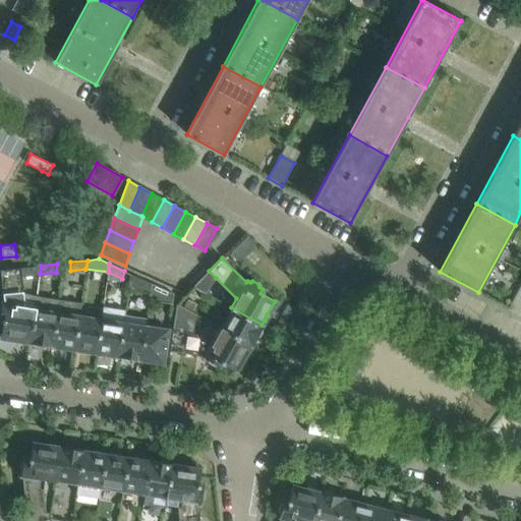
[(40,274),(41,266),(24,268),(25,276),(40,274)]
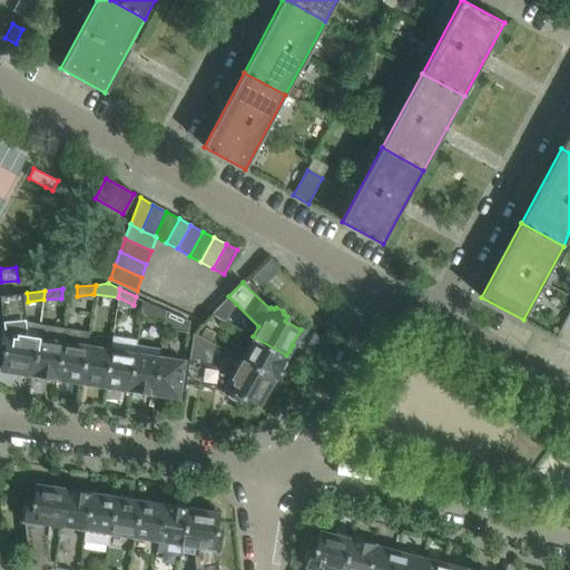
[(26,320),(22,293),(0,295),(3,330),(38,335),(40,323),(26,320)]
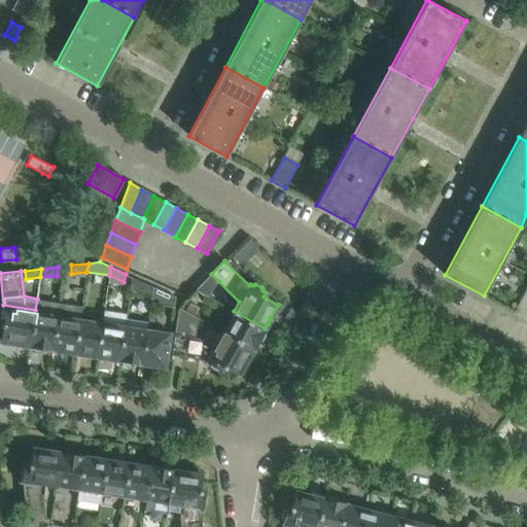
[(207,277),(196,289),(205,294),(208,296),(218,281),(211,274),(207,277)]
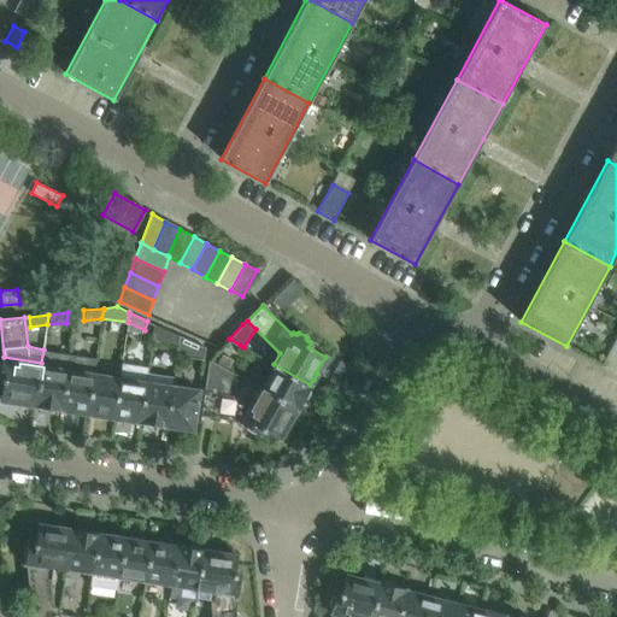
[(176,346),(178,335),(154,324),(151,342),(176,346)]
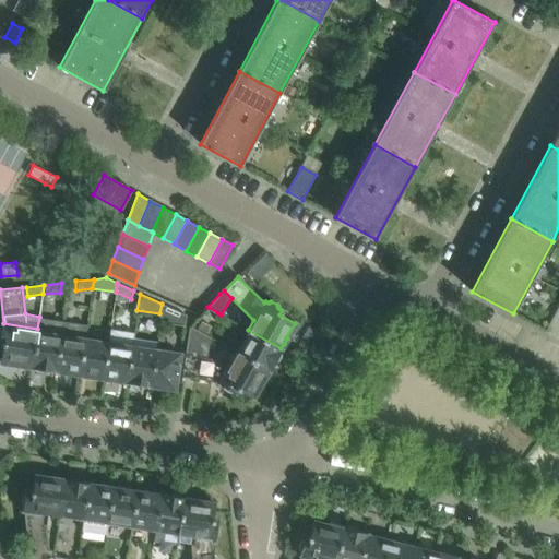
[(187,314),(162,304),(159,313),(161,314),(159,321),(185,324),(187,314)]
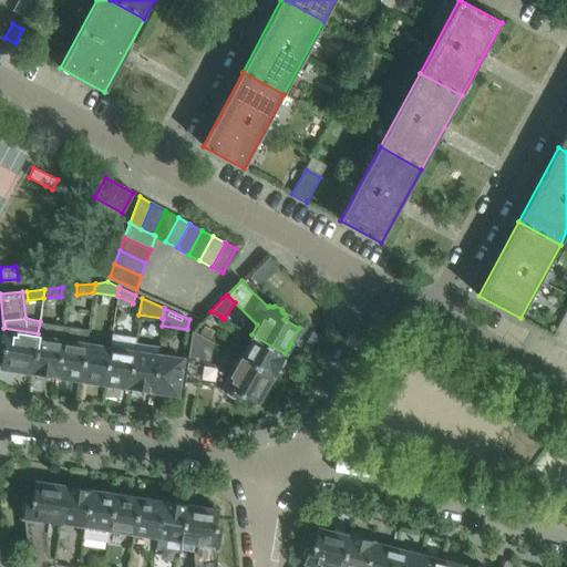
[(57,378),(64,326),(40,321),(38,333),(31,373),(31,375),(34,375),(34,377),(42,378),(45,377),(57,378)]
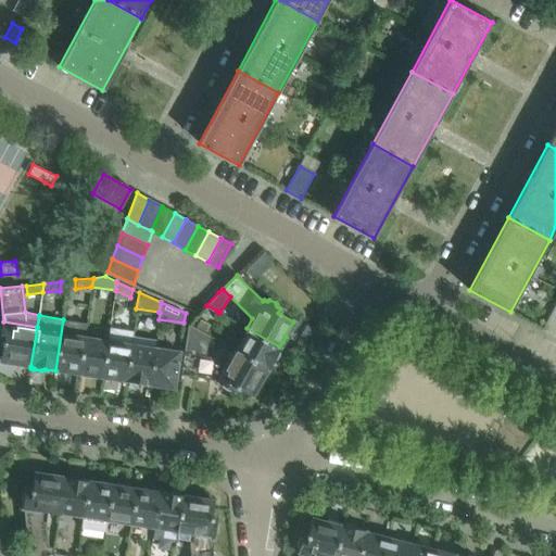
[(78,374),(85,335),(72,332),(73,320),(63,319),(55,370),(66,371),(67,374),(73,375),(76,373),(78,374)]
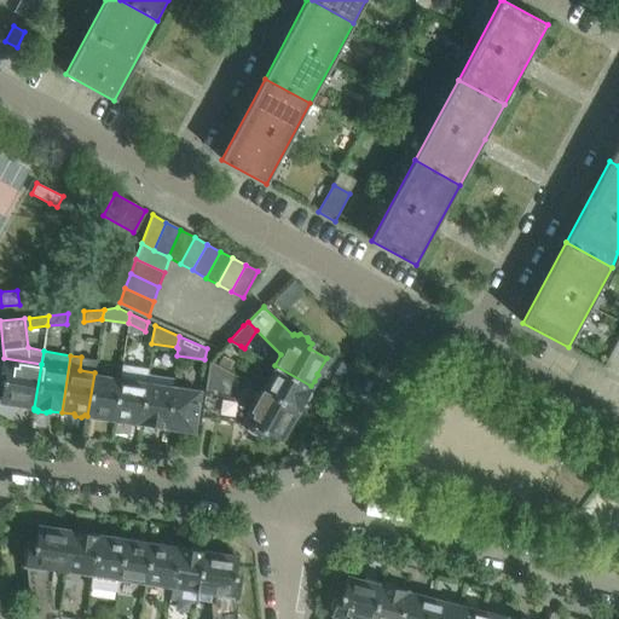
[(0,401),(34,408),(41,364),(4,358),(4,362),(1,362),(1,366),(0,366),(0,382),(3,383),(0,400),(0,401)]
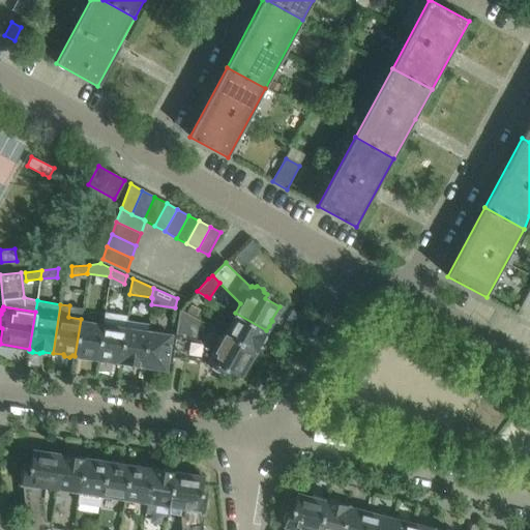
[(247,364),(255,353),(255,351),(224,333),(218,343),(196,339),(199,319),(180,307),(172,357),(208,363),(207,364),(210,366),(211,370),(216,373),(219,372),(224,374),(226,370),(239,378),(247,363),(247,364)]
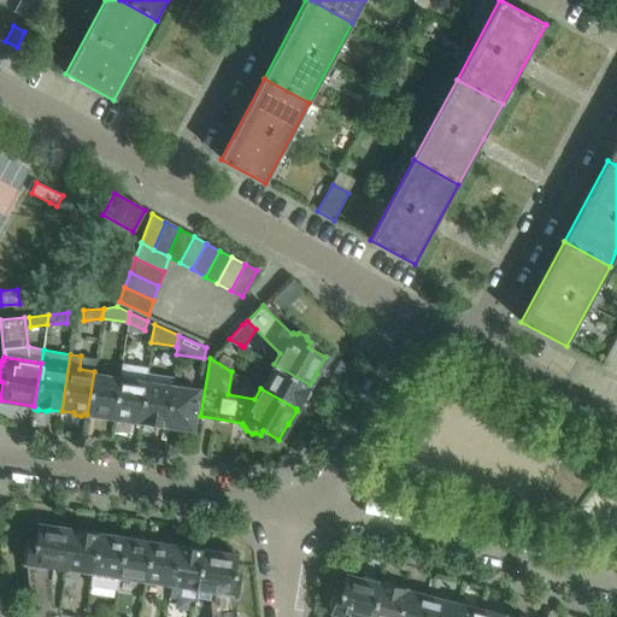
[(310,385),(274,364),(260,388),(297,409),(301,400),(305,399),(309,392),(309,389),(310,385)]
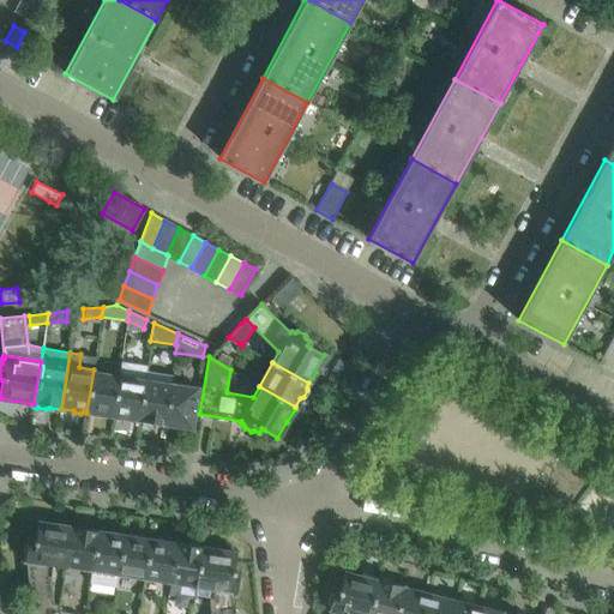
[(112,416),(119,373),(94,369),(86,413),(98,414),(101,417),(107,419),(110,416),(112,416)]
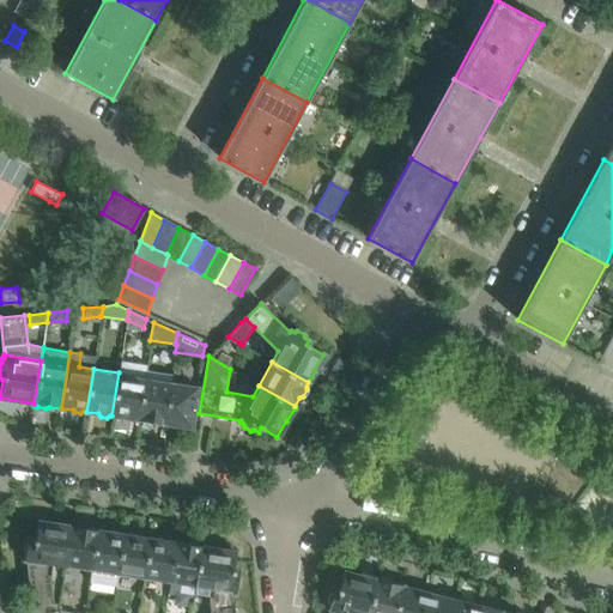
[(138,419),(144,377),(119,372),(111,416),(115,416),(117,419),(123,420),(128,418),(138,419)]
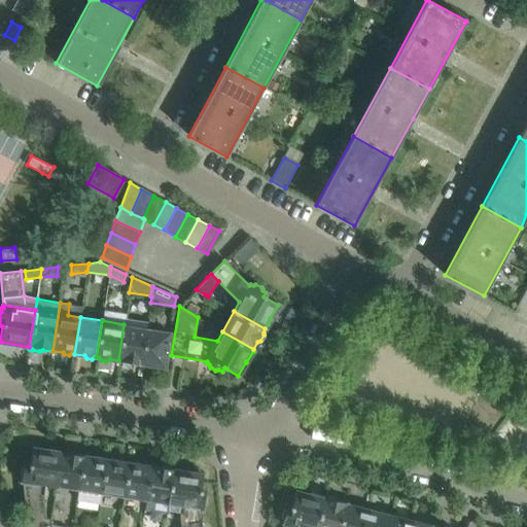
[(140,364),(146,327),(124,324),(118,360),(118,361),(120,362),(123,364),(128,365),(131,363),(140,364)]
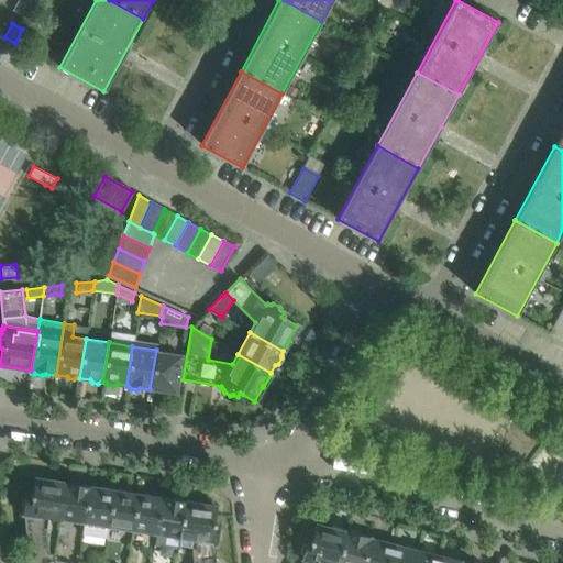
[(175,393),(180,353),(156,350),(150,389),(152,390),(152,389),(162,392),(163,394),(169,394),(173,393),(175,393)]
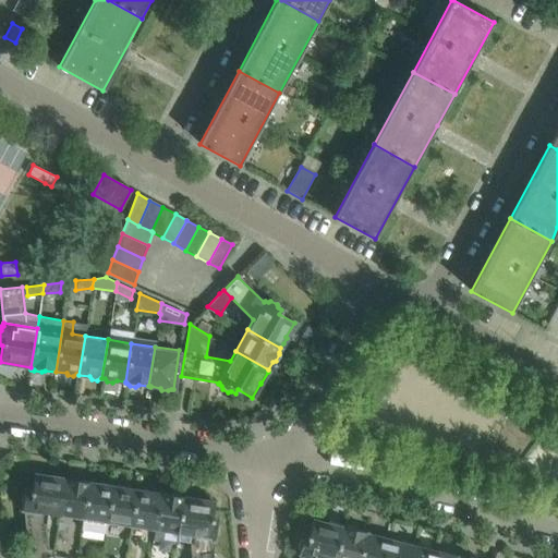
[(45,523),(47,511),(59,513),(64,480),(34,475),(31,492),(25,490),(24,495),(22,496),(20,502),(22,506),(22,510),(23,510),(27,557),(55,557),(55,556),(56,556),(55,549),(48,550),(45,523)]
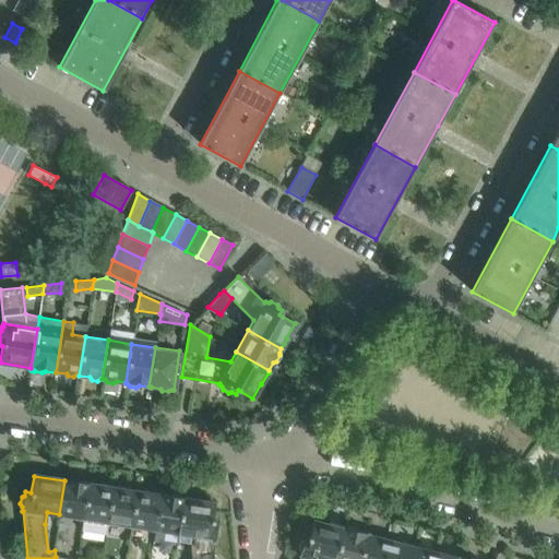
[(83,518),(88,485),(88,483),(79,482),(75,479),(70,478),(67,479),(64,479),(64,480),(59,514),(83,518)]
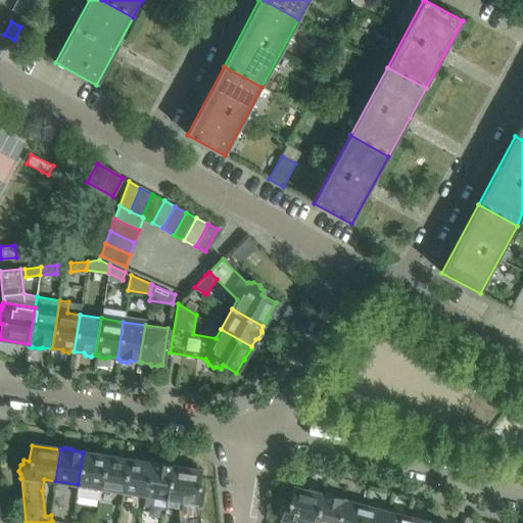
[(99,500),(101,488),(105,457),(103,457),(100,454),(94,454),(91,455),(83,454),(78,484),(77,495),(99,500)]
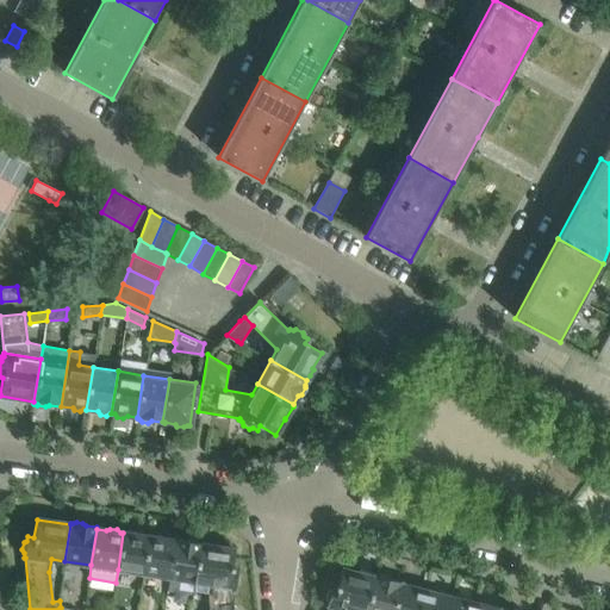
[(143,573),(149,536),(137,535),(134,533),(128,531),(124,533),(123,533),(118,570),(143,573)]
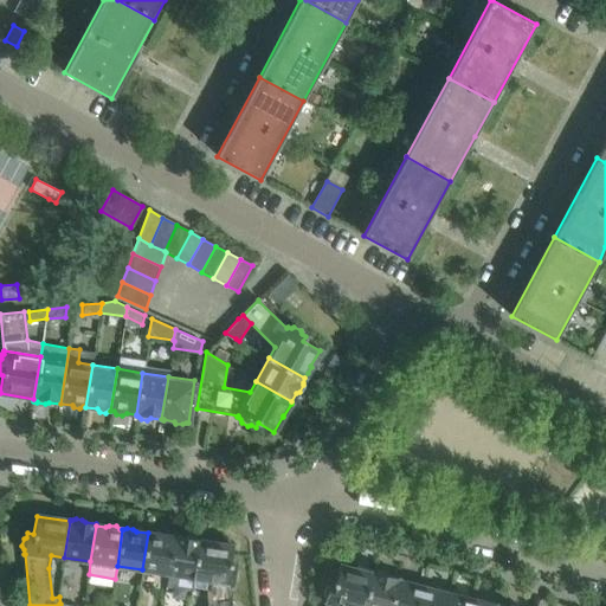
[(168,573),(174,536),(172,536),(172,537),(161,535),(158,533),(152,532),(148,533),(142,569),(168,573)]
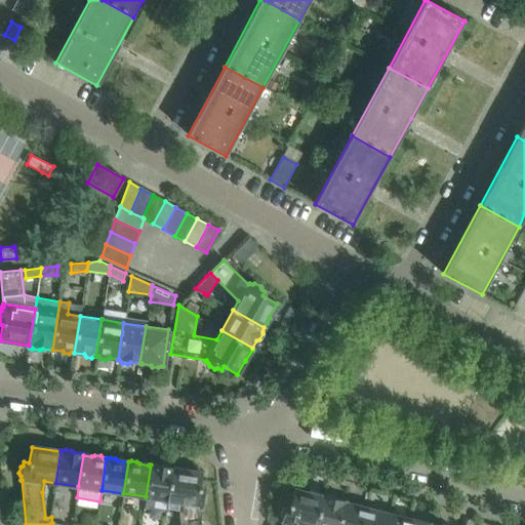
[(168,499),(172,470),(172,468),(169,468),(167,466),(162,465),(158,466),(151,465),(146,496),(168,499)]
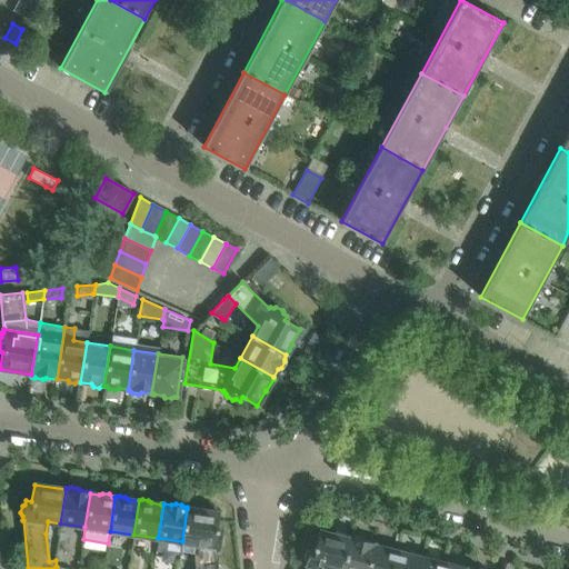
[(218,513),(187,509),(182,541),(196,543),(197,568),(217,568),(216,549),(218,549),(219,545),(221,543),(222,537),(220,533),(221,529),(216,528),(218,513)]
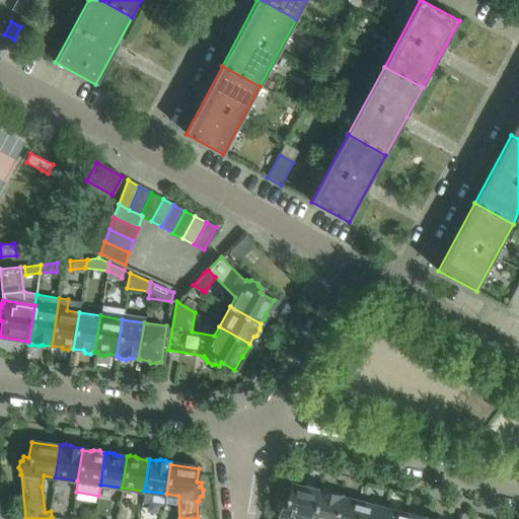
[(311,518),(319,490),(317,490),(317,491),(289,485),(285,500),(281,499),(280,503),(278,504),(277,509),(278,513),(278,516),(279,516),(279,518),(311,518)]
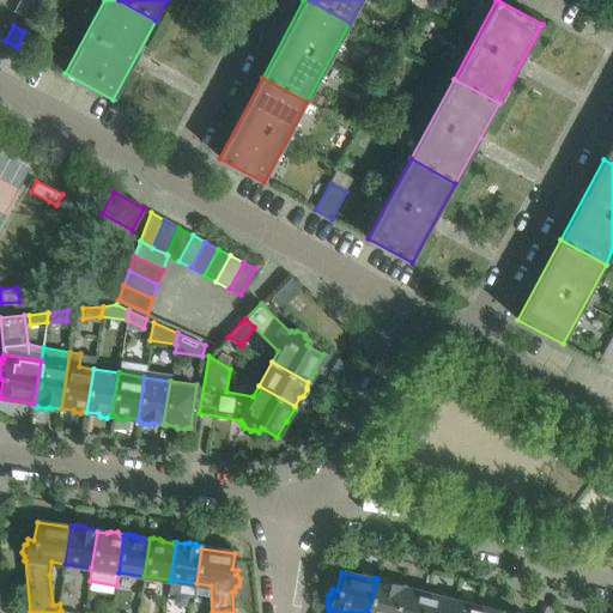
[(394,612),(401,587),(402,584),(390,582),(388,580),(381,577),(378,578),(377,578),(368,612),(394,612)]
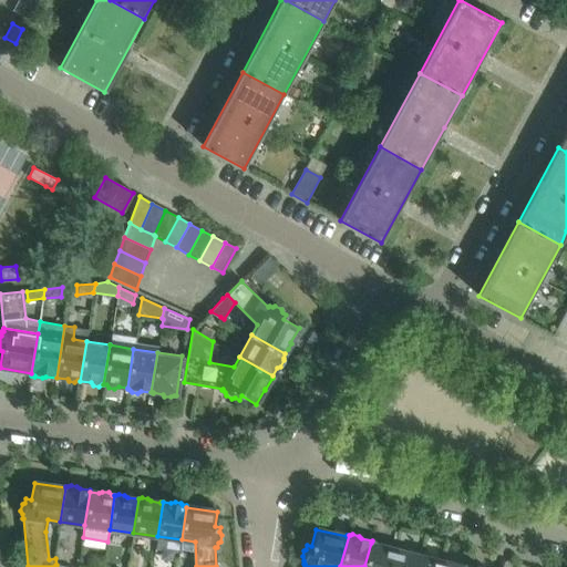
[(390,566),(395,548),(393,548),(391,545),(385,544),(382,545),(371,543),(364,566),(390,566)]
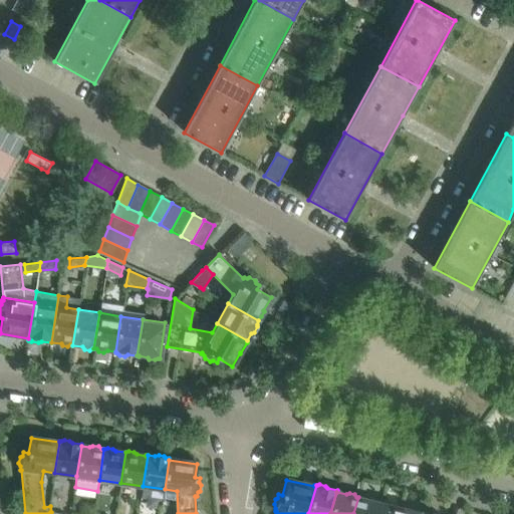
[(376,513),(379,503),(370,501),(368,498),(362,496),(359,498),(358,497),(353,513),(376,513)]
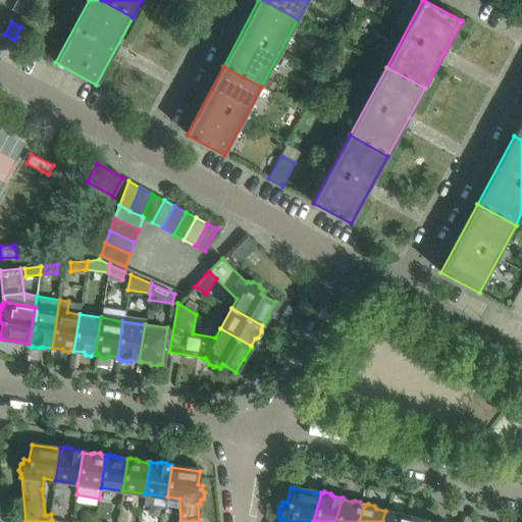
[(382,521),(406,521),(407,517),(406,516),(404,513),(398,512),(395,513),(385,511),(382,521)]
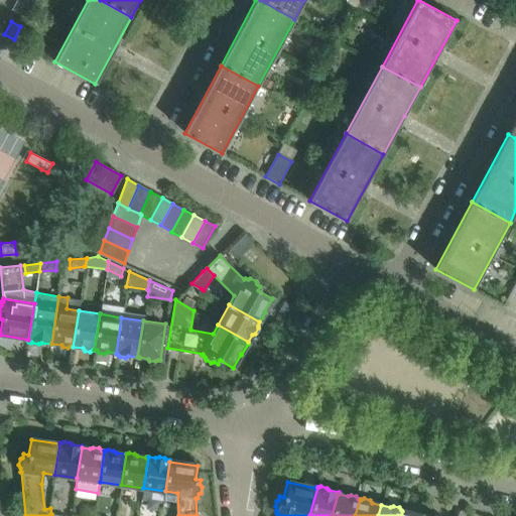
[(121,508),(120,515),(142,515),(142,506),(121,508)]
